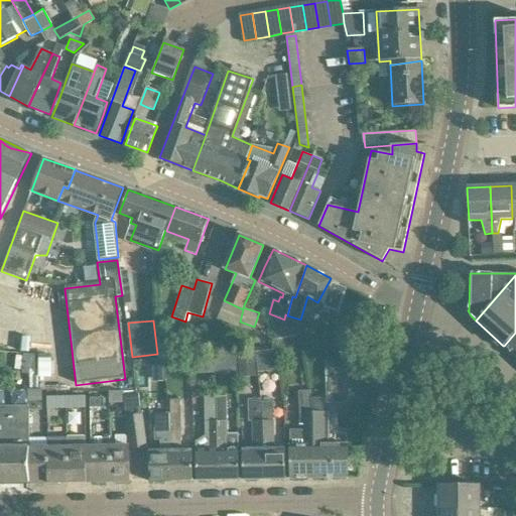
[(515,333),(504,346),(515,356),(515,333)]
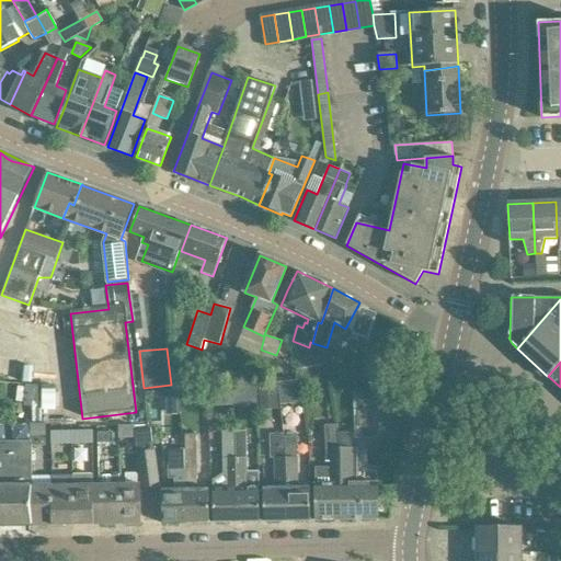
[(175,387),(193,386),(193,373),(175,374),(175,387)]
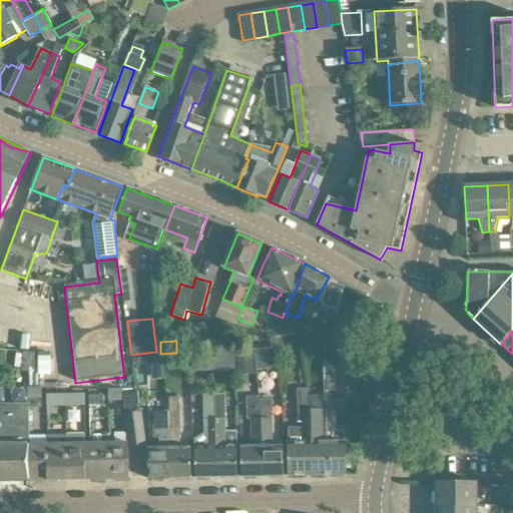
[(254,349),(257,359),(269,356),(267,346),(254,349)]
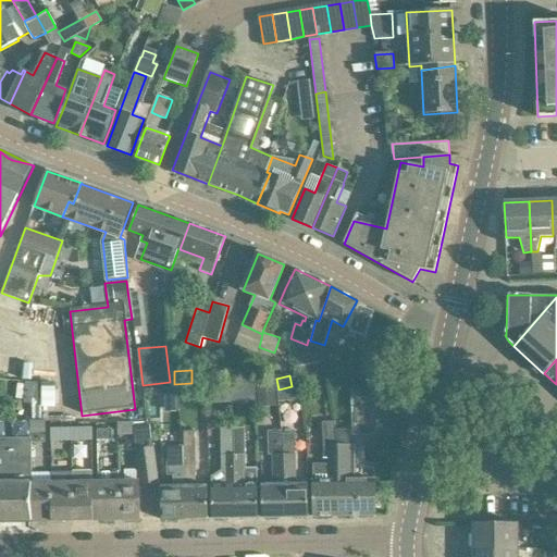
[(257,395),(274,394),(274,379),(257,379),(257,395)]
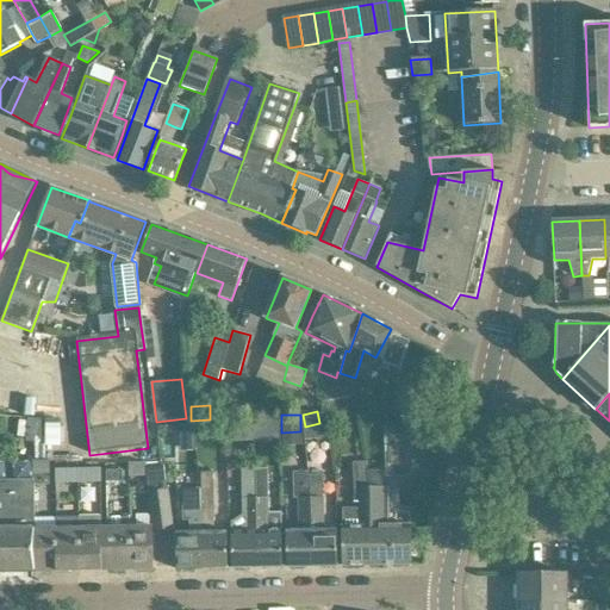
[(259,421),(225,422),(226,442),(254,441),(254,435),(278,433),(277,416),(259,417),(259,421)]
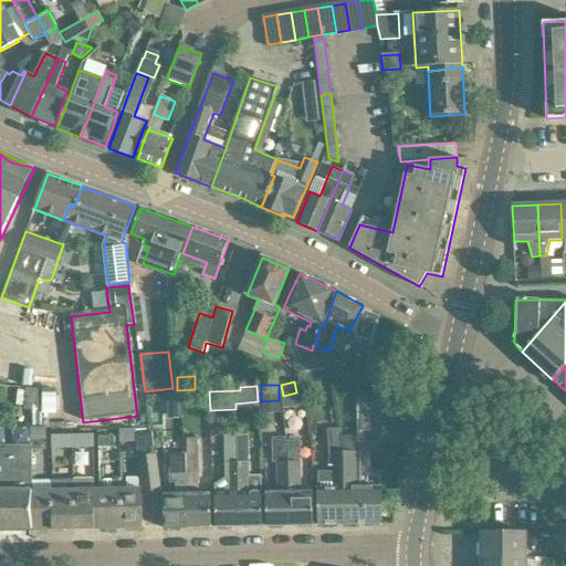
[(27,408),(42,410),(44,390),(29,388),(27,408)]
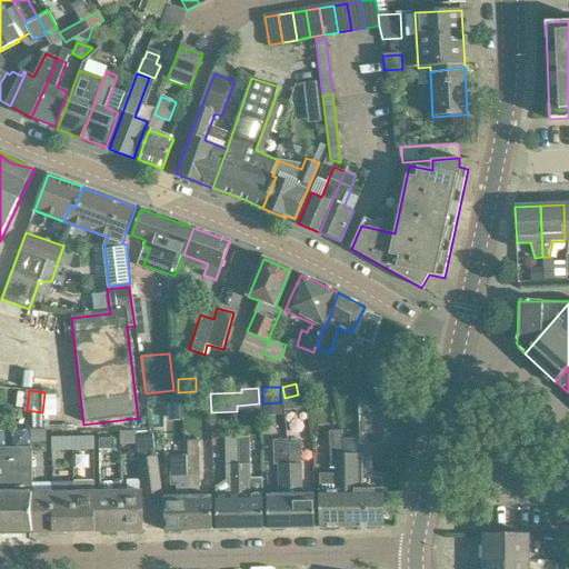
[(359,439),(373,439),(397,438),(396,406),(358,407),(359,439)]
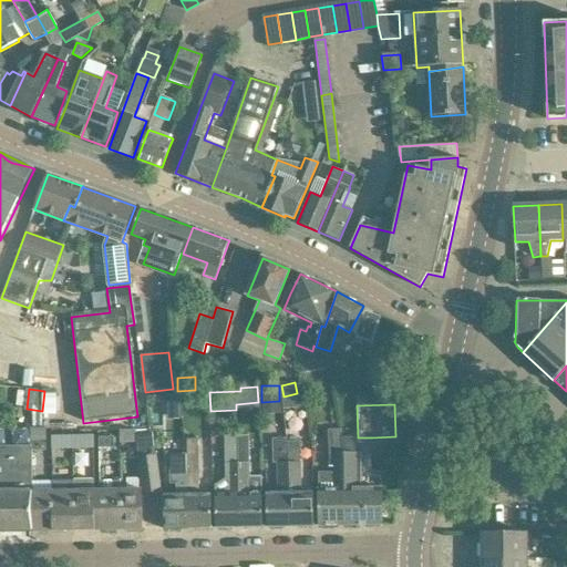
[(47,451),(47,429),(31,429),(31,450),(47,451)]
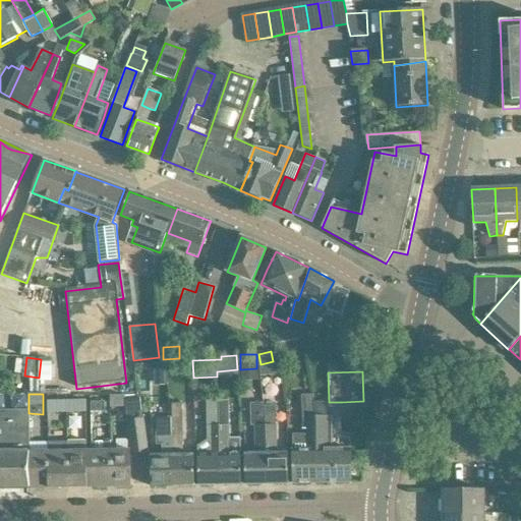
[(152,486),(171,485),(170,432),(165,394),(159,395),(161,455),(151,455),(152,486)]
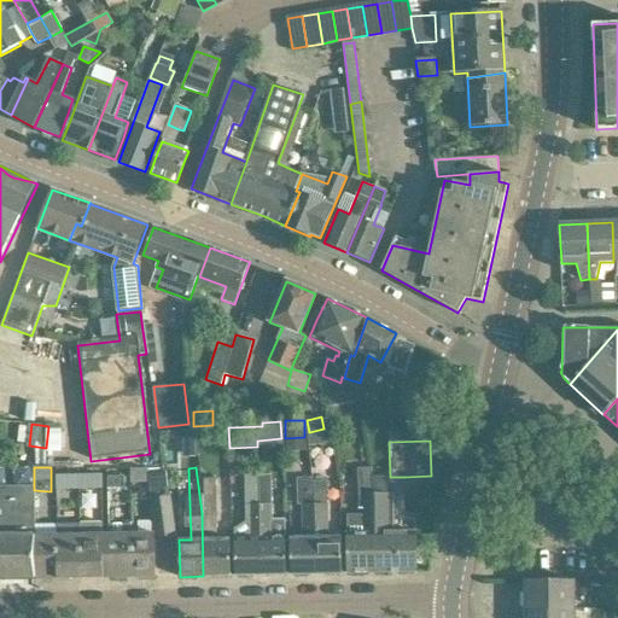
[(231,576),(231,552),(229,538),(216,540),(214,478),(198,479),(198,467),(196,467),(202,513),(203,576),(231,576)]
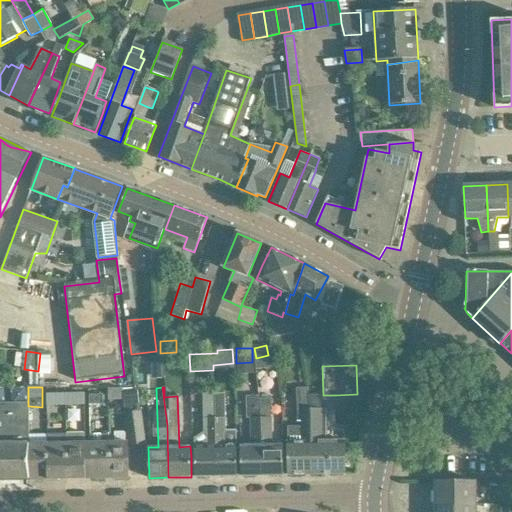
[(145,443),(141,409),(138,390),(123,392),(122,388),(108,389),(109,400),(123,398),(129,445),(145,443)]
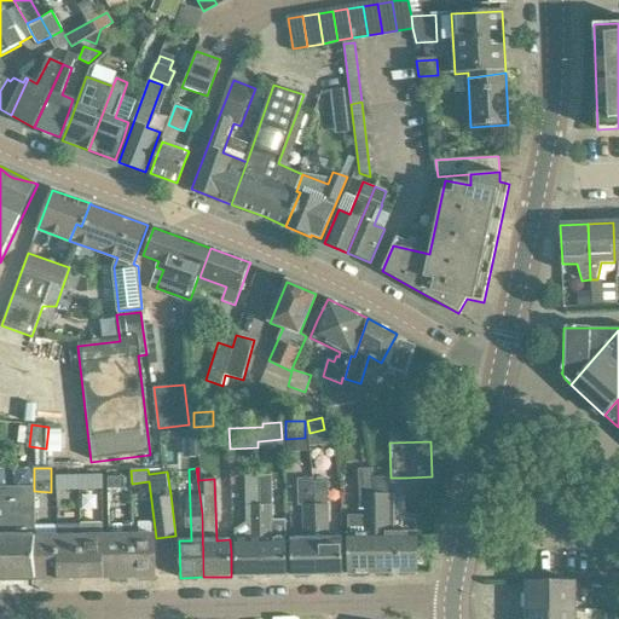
[(347,574),(375,574),(372,498),(368,469),(358,469),(358,495),(359,495),(358,509),(364,509),(365,533),(347,533),(347,574)]
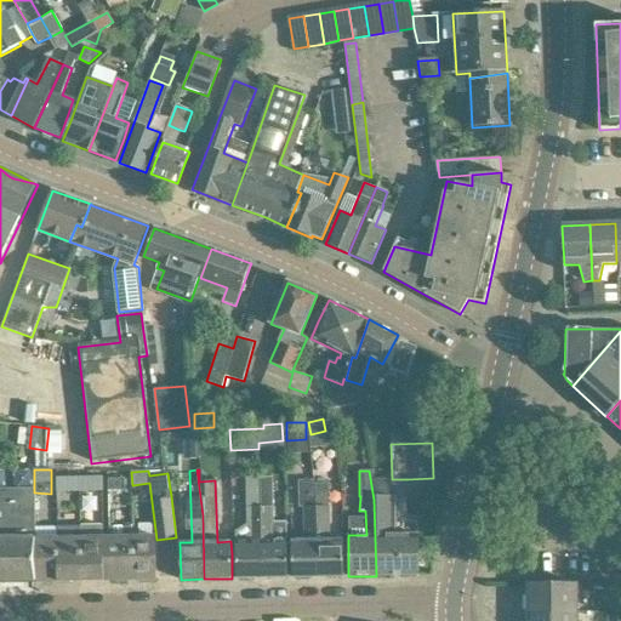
[(376,576),(419,575),(417,535),(398,535),(396,496),(376,496),(372,471),(369,471),(374,500),(376,576)]
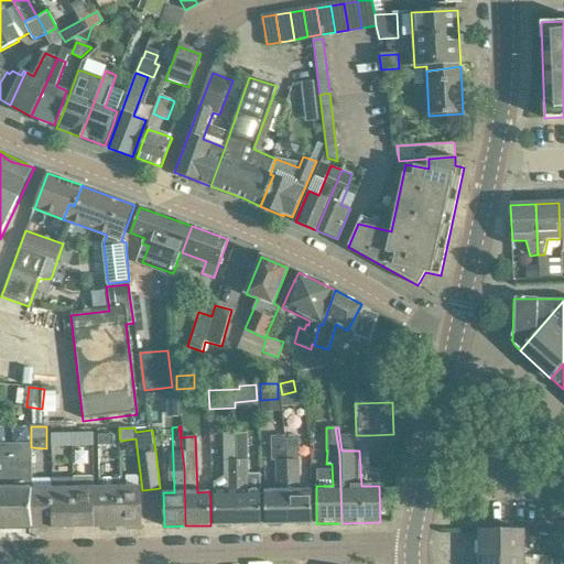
[(85,433),(72,434),(72,445),(86,445),(85,433)]
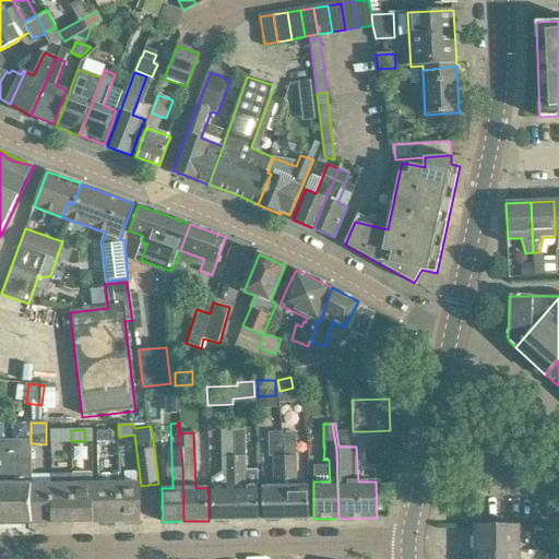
[(235,520),(234,491),(234,462),(232,429),(222,430),(223,472),(212,479),(212,487),(212,499),(213,521),(235,520)]
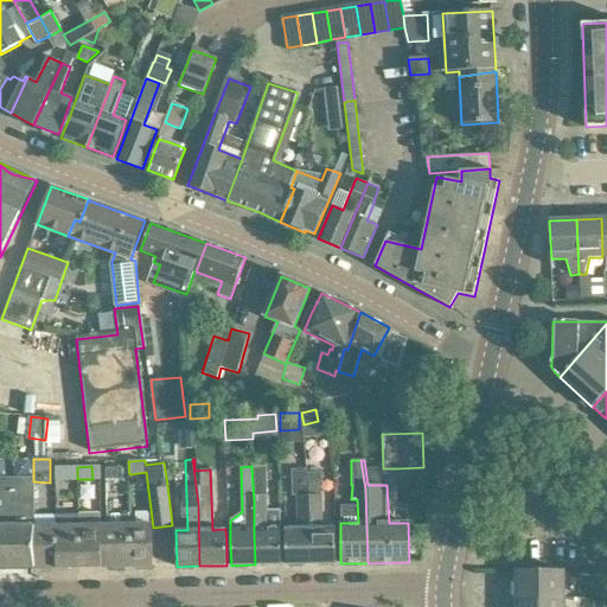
[(254,502),(254,534),(255,564),(281,564),(281,528),(266,528),(264,466),(251,466),(254,502)]
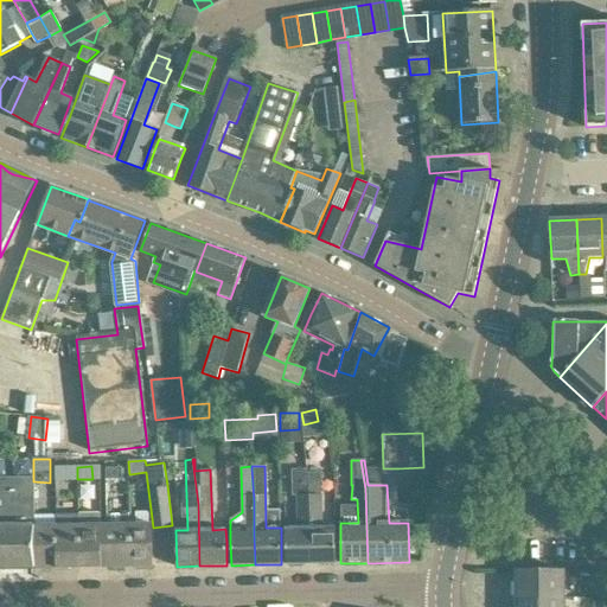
[(62,480),(77,479),(77,467),(62,467),(62,480)]
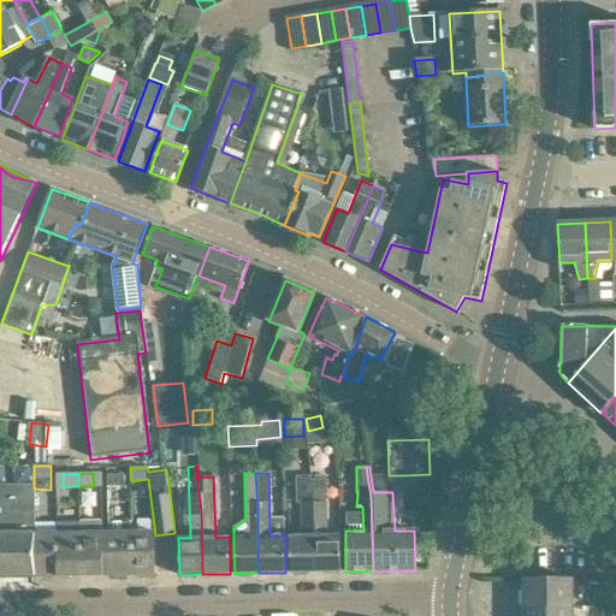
[(107,486),(123,486),(123,474),(106,474),(107,486)]
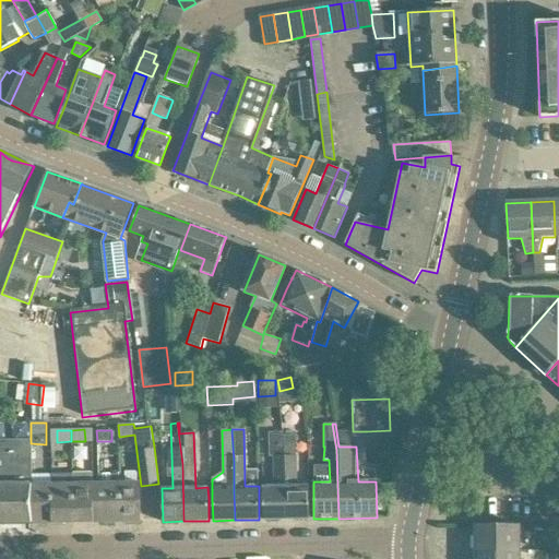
[(263,520),(285,520),(284,461),(281,436),(273,436),(275,486),(263,486),(263,520)]
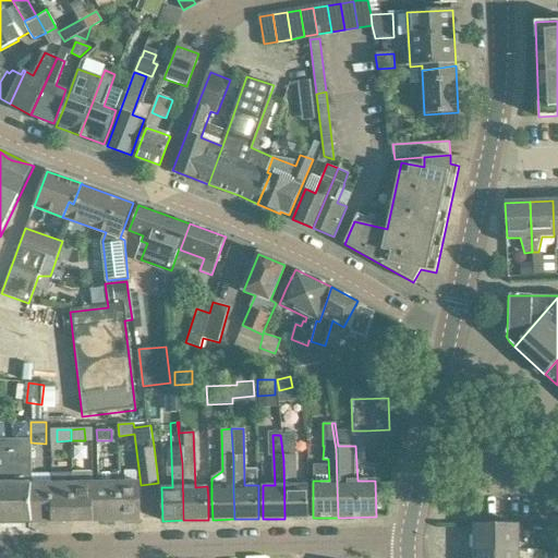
[(308,518),(308,496),(308,484),(295,484),(294,435),(280,435),(283,460),(284,519),(308,518)]
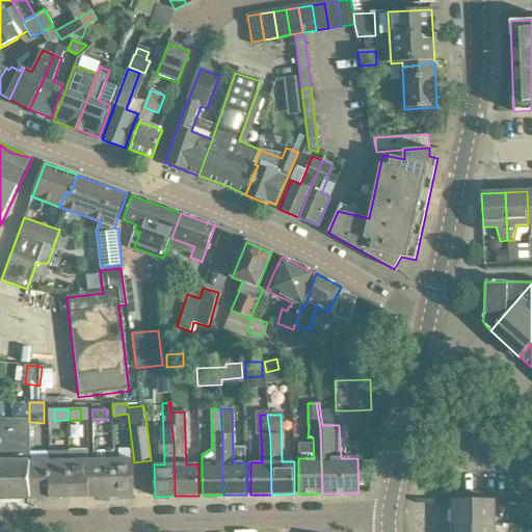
[(29,441),(18,441),(18,429),(4,429),(4,439),(0,439),(0,445),(0,459),(0,458),(0,499),(28,499),(29,461),(29,441)]
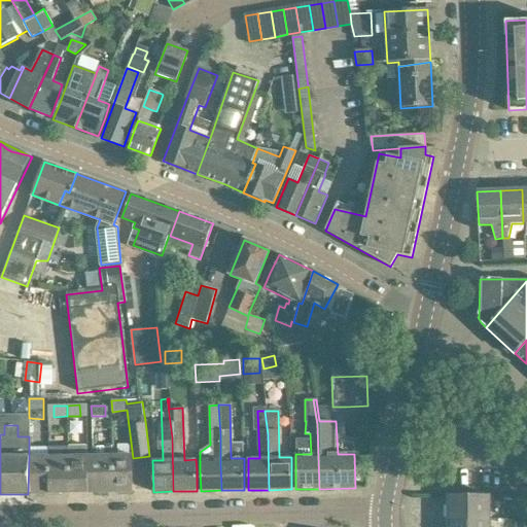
[(131,455),(129,455),(129,445),(117,445),(117,455),(112,456),(111,447),(111,492),(133,492),(132,471),(131,455)]
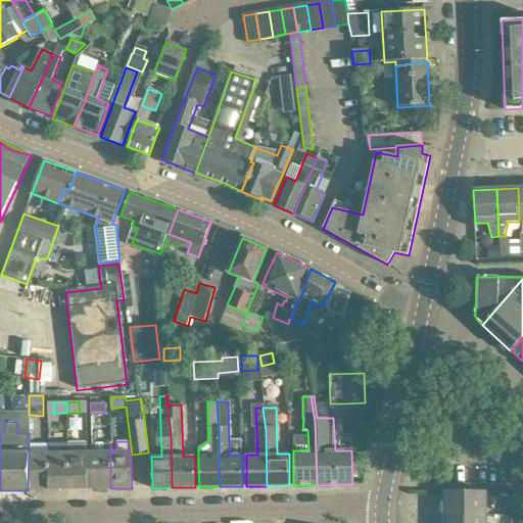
[(85,489),(110,488),(110,443),(92,443),(92,453),(85,453),(85,489)]
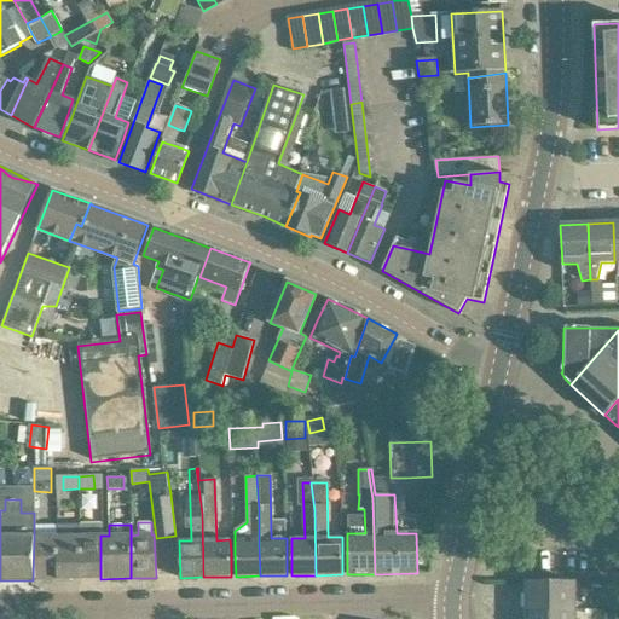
[(77,579),(100,579),(100,536),(77,537),(77,579)]
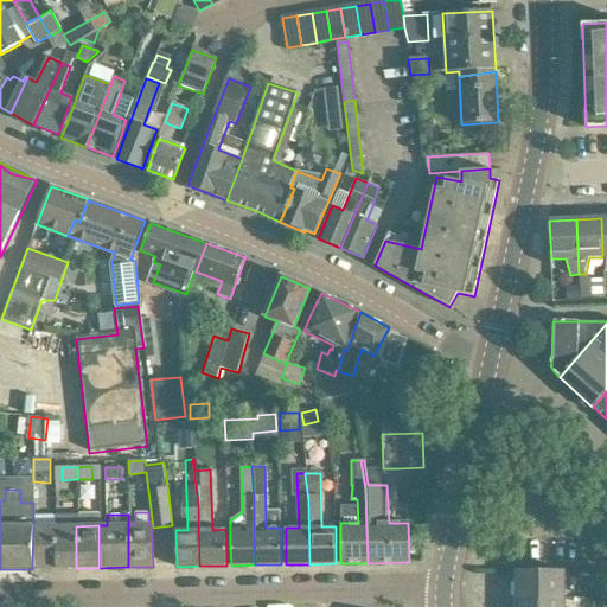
[(32,569),(55,569),(55,526),(33,526),(32,569)]
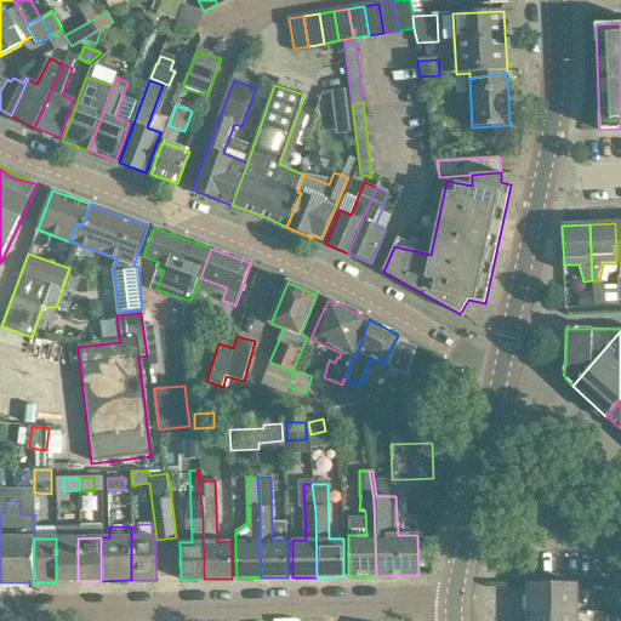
[(56,582),(78,581),(78,539),(56,539),(56,582)]
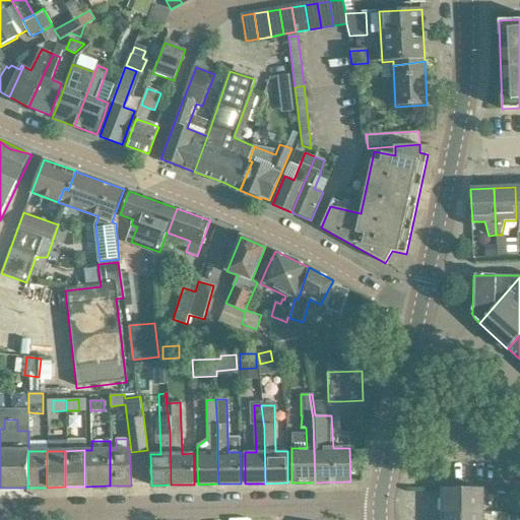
[(482,512),(482,490),(443,490),(443,512),(482,512)]
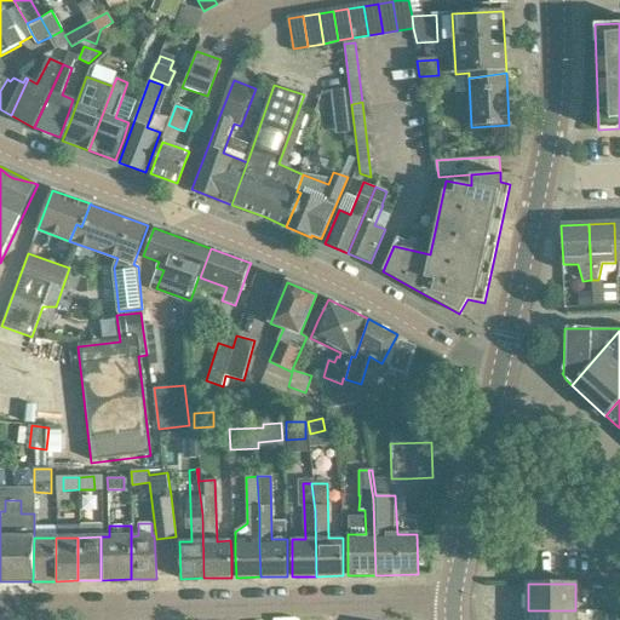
[(612,608),(619,604),(619,598),(614,584),(603,587),(612,608)]
